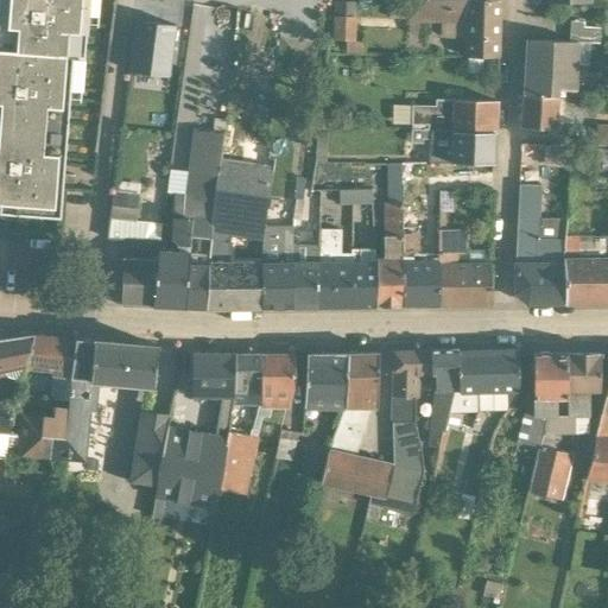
[(0,0),(0,58),(82,63),(84,24),(95,24),(96,0),(0,0)]
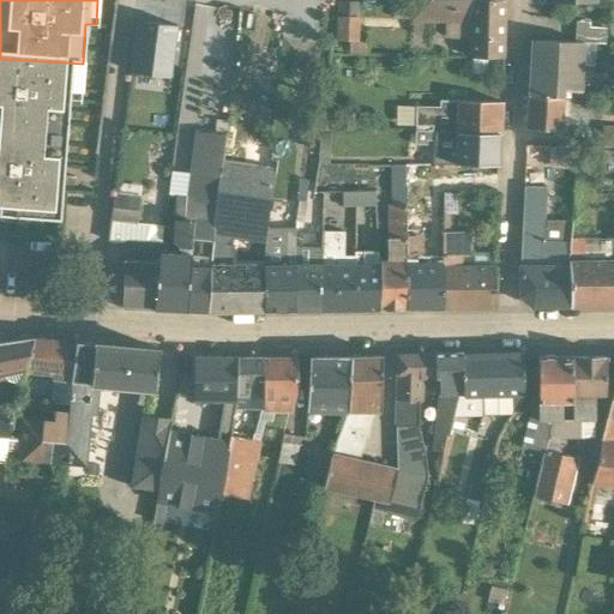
[(467,59),(501,59),(504,1),(446,0),(392,0),(392,19),(408,20),(408,23),(411,24),(411,35),(432,35),(433,24),(446,24),(446,40),(467,40),(467,59)]
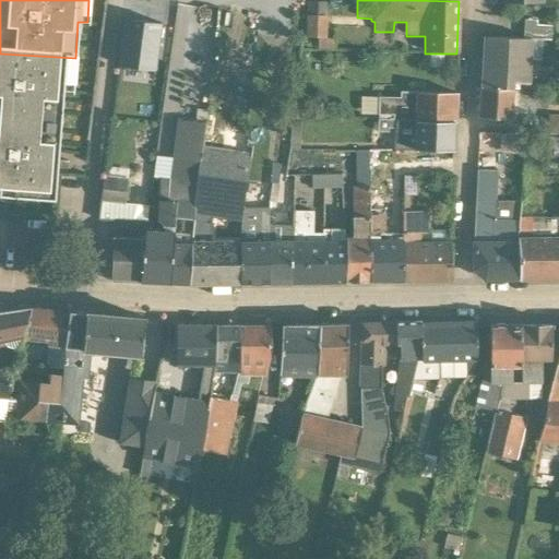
[(120,43),(117,66),(154,71),(161,24),(126,20),(122,43),(120,43)]
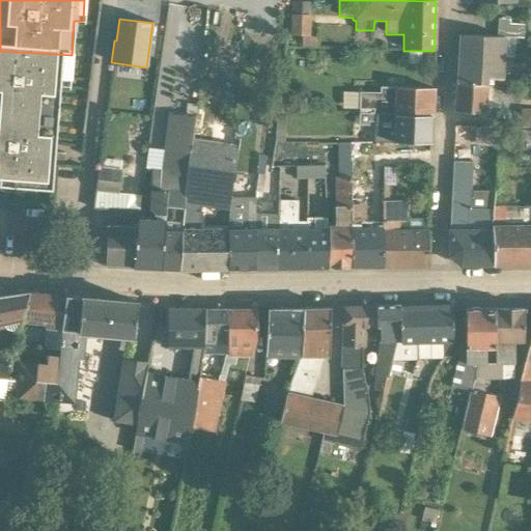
[(459,35),(456,83),(486,83),(486,79),(502,79),(505,37),(522,38),(523,26),(508,25),(508,20),(497,20),(496,37),(459,35)]
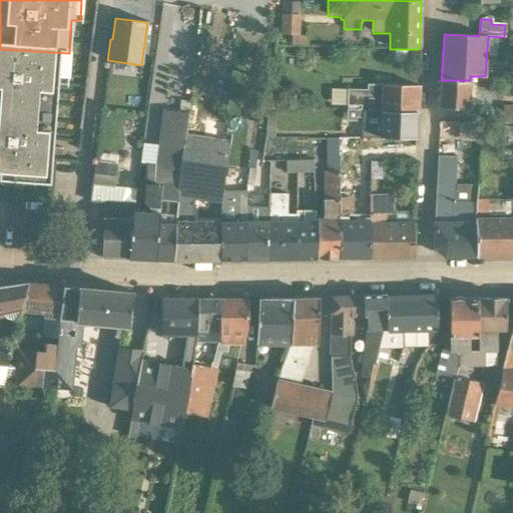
[(57,83),(66,84),(69,53),(0,49),(0,111),(54,115),(57,83)]
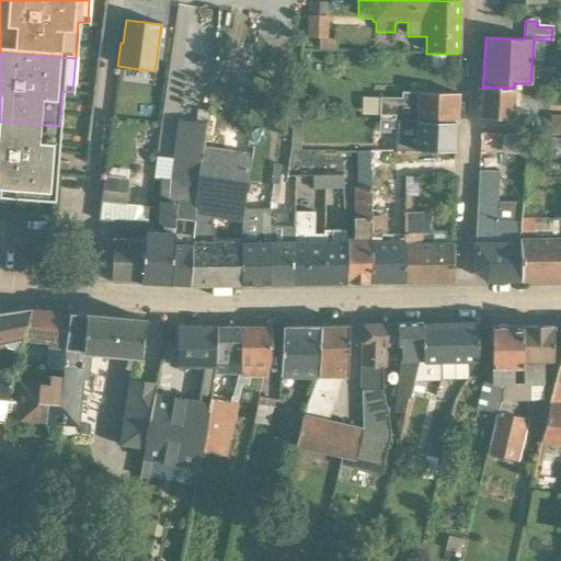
[(480,118),(481,118),(512,121),(514,88),(482,88),(480,118)]
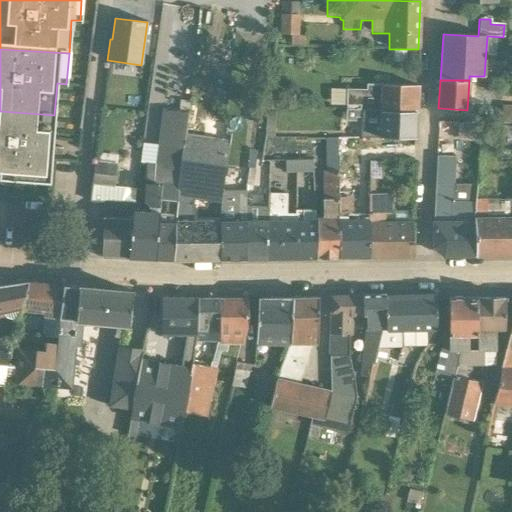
[(331,90),(330,105),(346,105),(346,108),(415,111),(417,86),(365,86),(365,90),(331,90)]
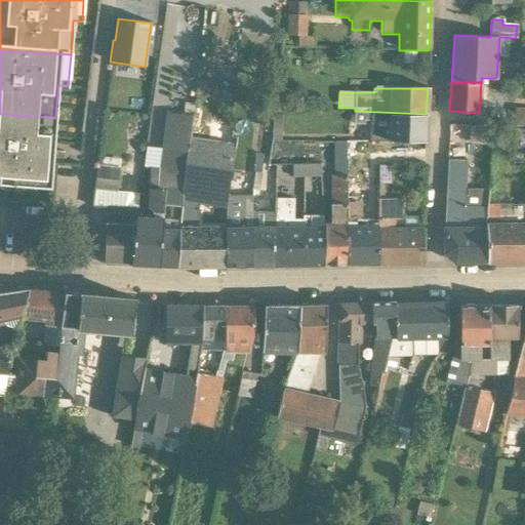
[(189,137),(193,105),(184,104),(182,114),(165,112),(160,149),(146,148),(143,168),(148,169),(146,207),(137,206),(130,265),(158,267),(162,218),(163,205),(180,206),(189,137)]
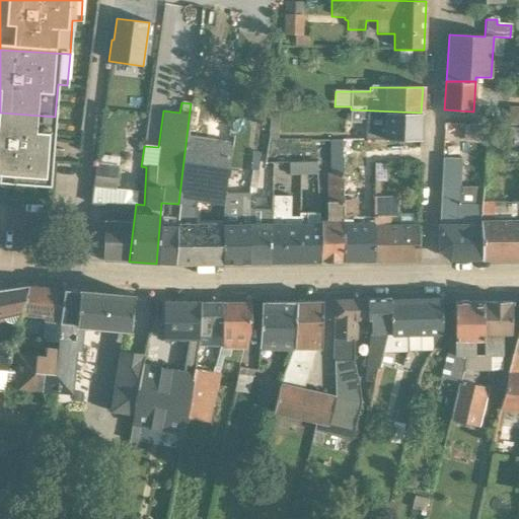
[(506,123),(518,124),(518,106),(507,106),(506,123)]
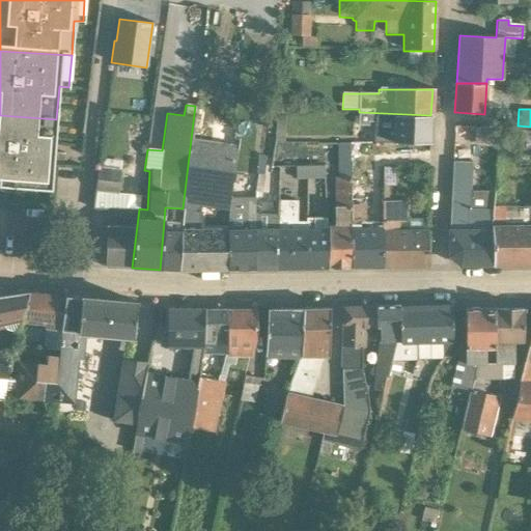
[(374,142),(392,142),(429,143),(430,115),(394,114),(359,112),(358,126),(367,126),(367,121),(374,121),(374,142)]
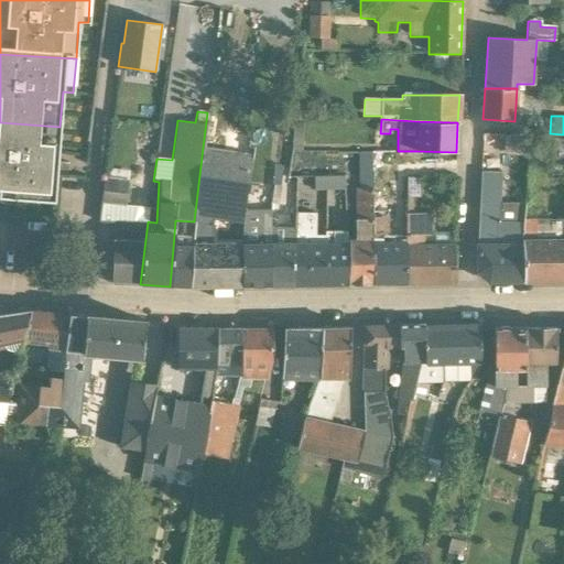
[(293,121),(290,151),(301,151),(302,123),(293,121)]
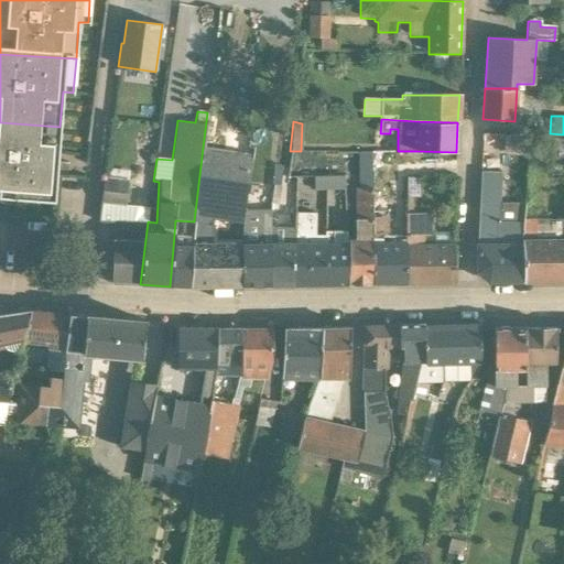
[(0,122),(0,197),(54,203),(60,127),(0,122)]
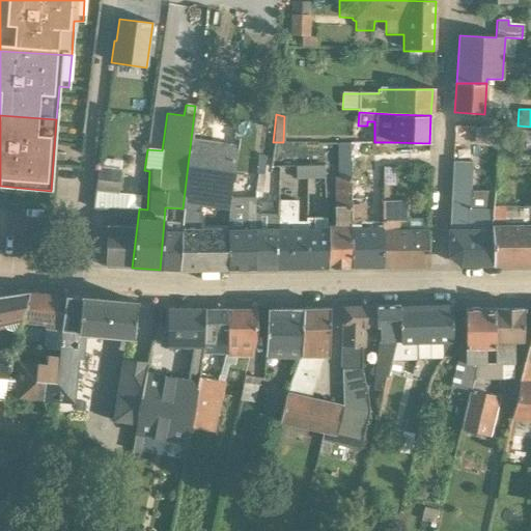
[(473,145),(496,147),(497,130),(475,128),(473,145)]
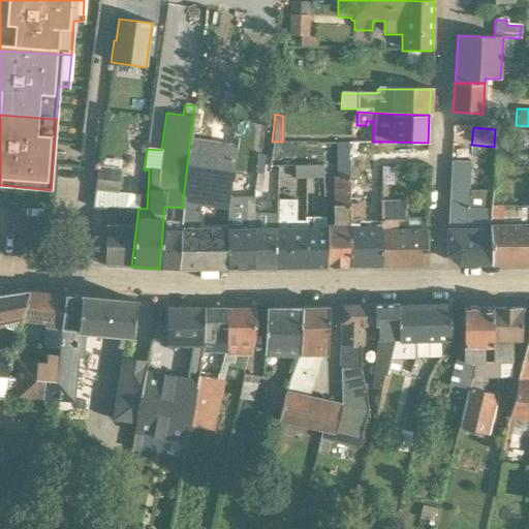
[(228,198),(237,146),(190,138),(182,208),(181,222),(177,270),(225,269),(226,227),(198,227),(199,208),(227,212),(228,198)]
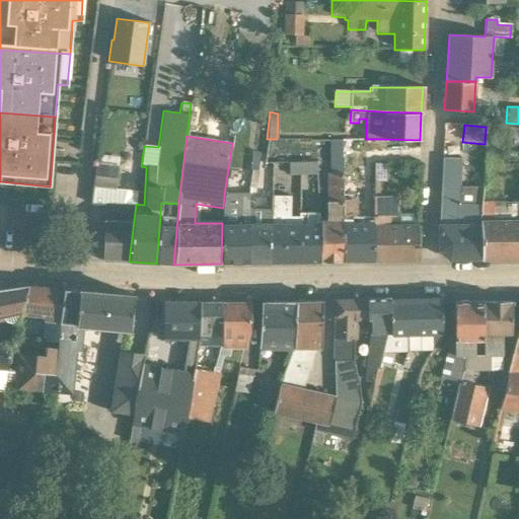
[(325,173),(326,201),(325,202),(325,207),(326,220),(320,220),(319,262),(343,262),(342,200),(341,140),(327,140),(328,172),(325,173)]
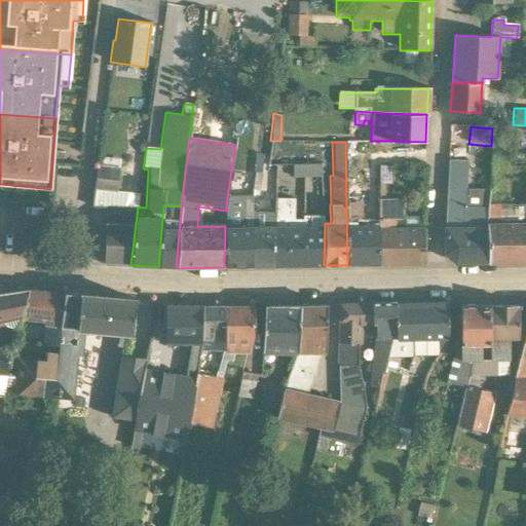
[(262,156),(256,155),(253,173),(254,173),(252,190),(258,191),(259,191),(262,156)]
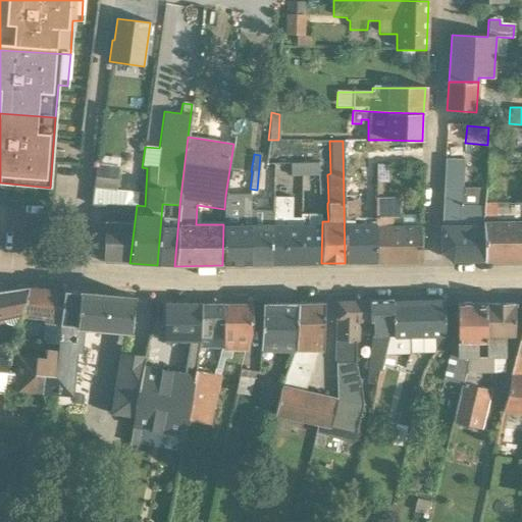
[(115,191),(118,167),(118,160),(99,158),(99,164),(96,164),(91,205),(104,207),(103,261),(129,263),(137,205),(138,194),(115,191)]
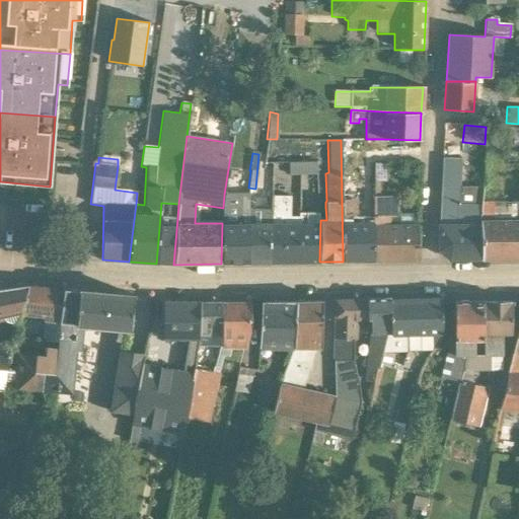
[(461,158),(442,158),(438,222),(438,250),(448,260),(479,260),(483,202),(482,188),(460,186),(461,158)]
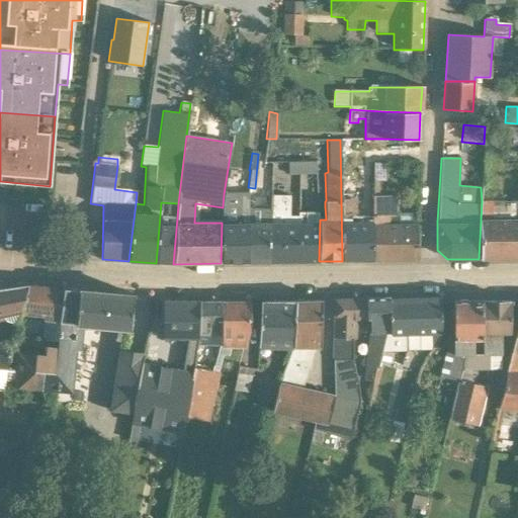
[(288,162),(288,175),(316,174),(316,162),(288,162)]
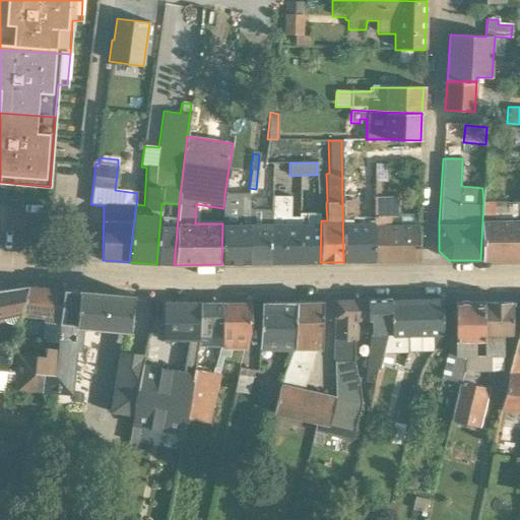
[(248,194),(224,195),(223,208),(222,223),(221,264),(247,264),(249,210),(248,194)]
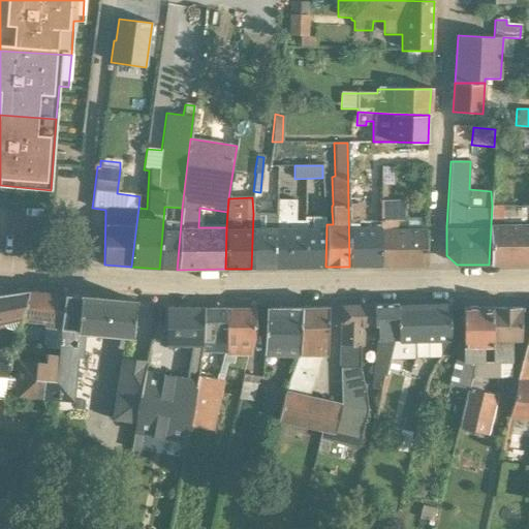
[(303,268),(325,267),(327,224),(325,217),(304,216),(303,221),(297,220),(296,199),(276,198),(275,215),(274,268),(303,268)]
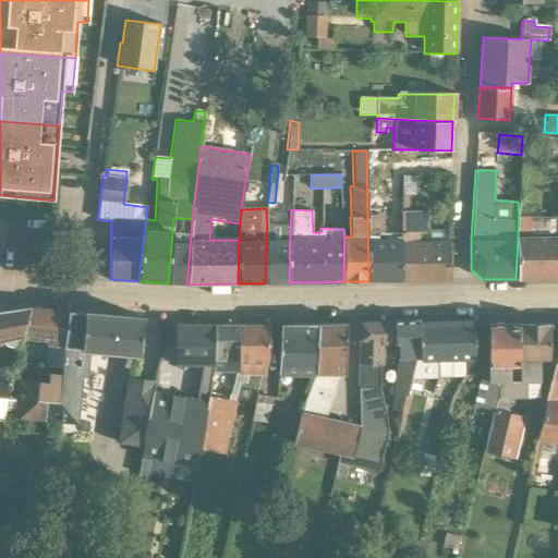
[(401,280),(449,280),(449,244),(416,244),(416,231),(424,231),(424,211),(400,213),(400,240),(401,280)]
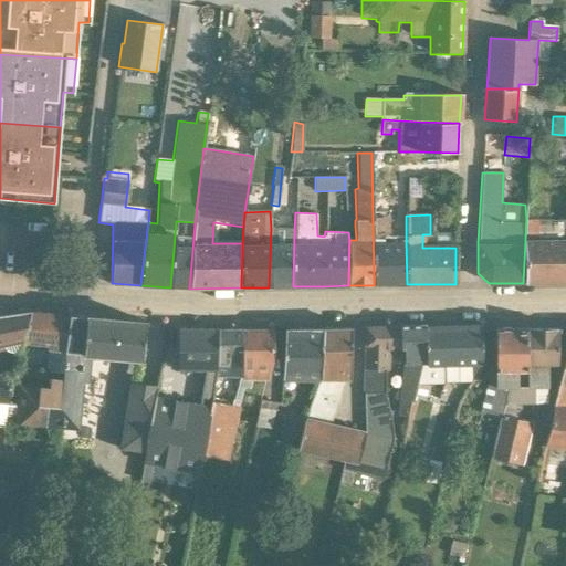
[(389,243),(389,217),(373,218),(374,285),(407,284),(406,243),(389,243)]
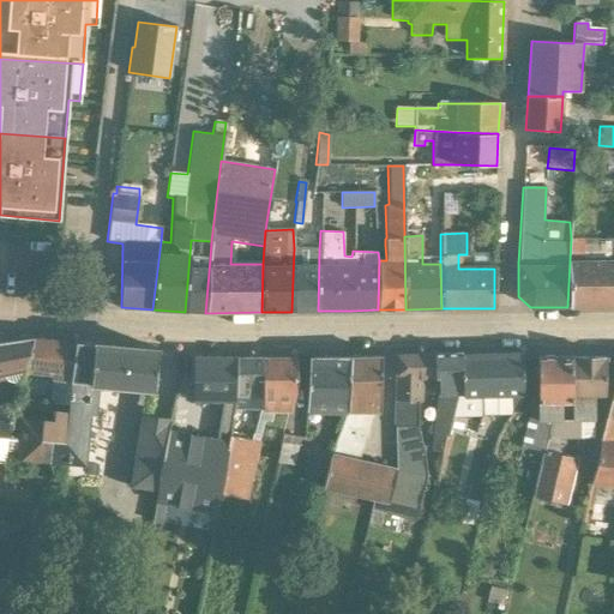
[(613,240),(571,239),(567,307),(613,306),(613,240)]
